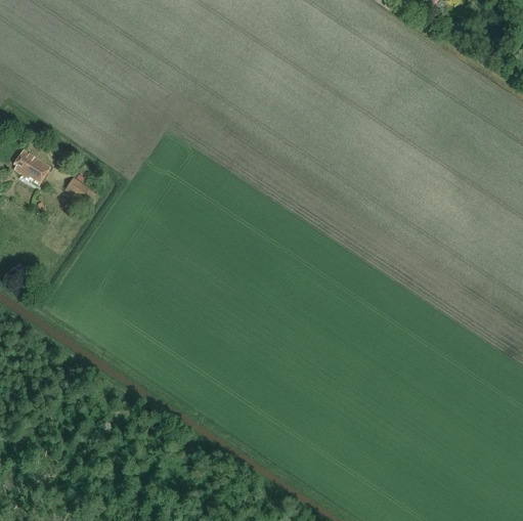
[(431,1),(432,0),(411,0),(422,8),(423,7),(428,10),(430,11),(432,11),(435,6),(435,4),(433,3),(431,1)]
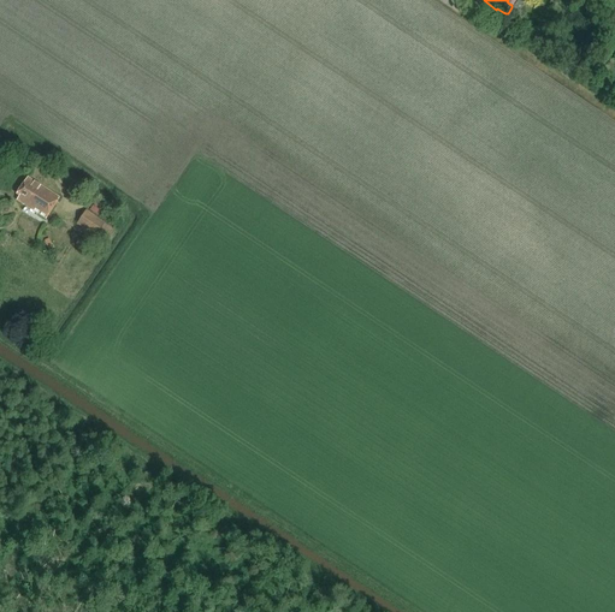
[(27,205),(45,217),(58,195),(27,174),(15,192),(18,194),(15,198),(25,206),(27,205)]
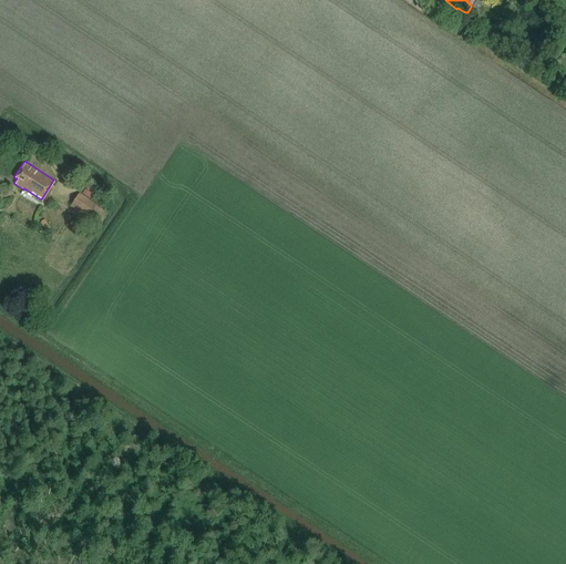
[(88,183),(85,187),(92,192),(95,187),(88,183)]
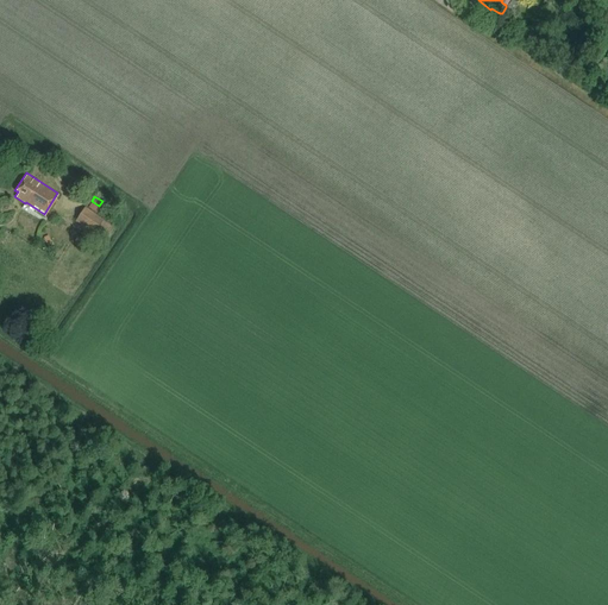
[(82,203),(73,218),(101,235),(111,220),(82,203)]
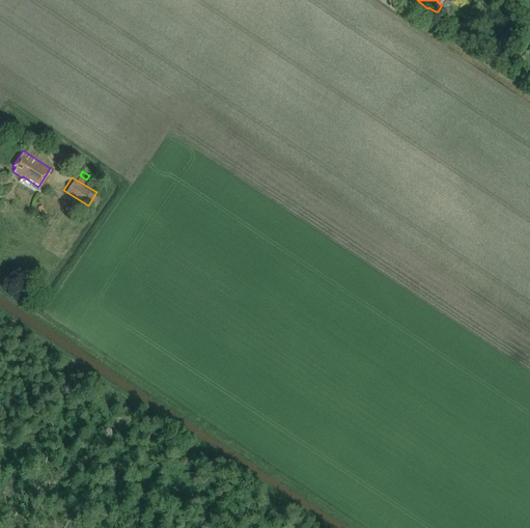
[(37,204),(42,214),(47,212),(45,209),(44,209),(42,203),(37,204)]
